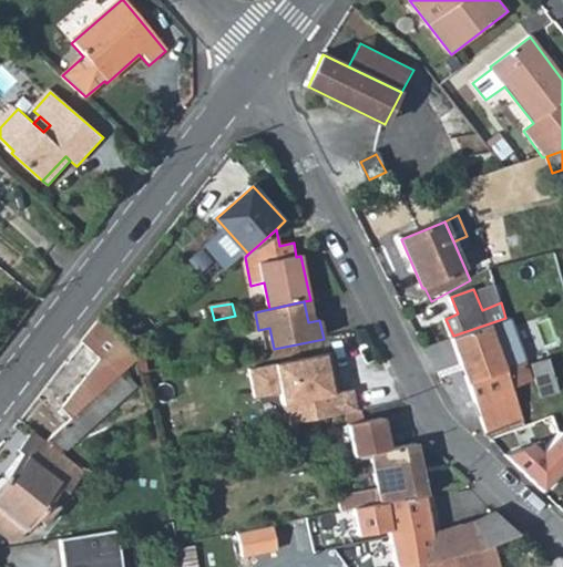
[(65,409),(74,419),(122,374),(139,360),(135,352),(125,341),(103,318),(83,342),(110,370),(65,409)]
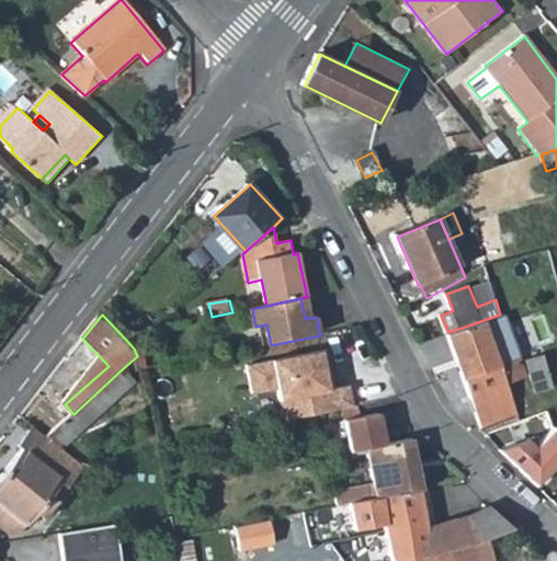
[(524,375),(500,315),(448,332),(484,427),(519,415),(508,381),(524,375)]
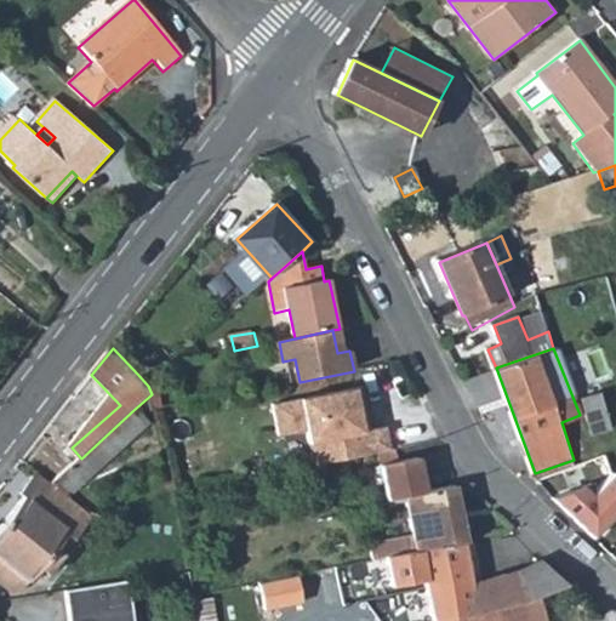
[(146,366),(137,374),(148,386),(157,379),(146,366)]
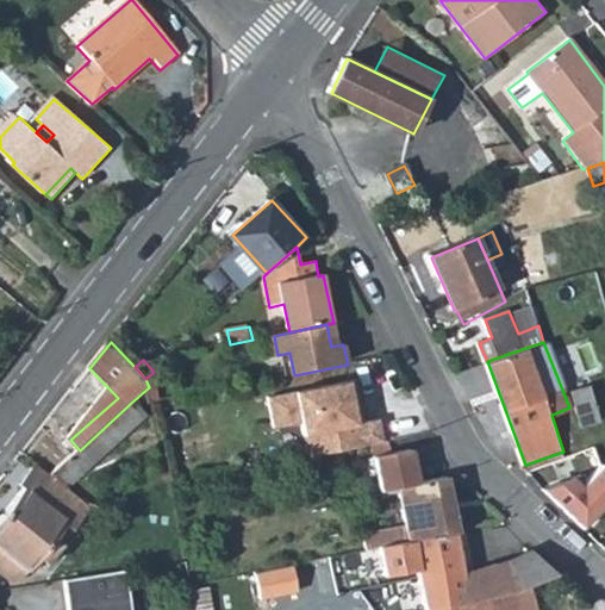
[(357,381),(270,399),(276,430),(304,424),(311,459),(312,459),(386,443),(381,421),(366,423),(360,424),(356,409),(363,408),(357,381)]
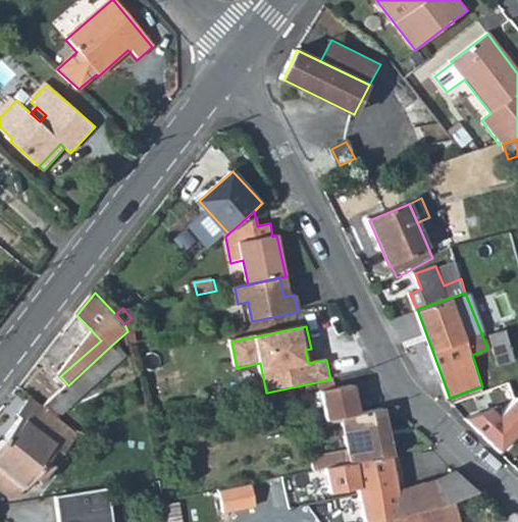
[(507,329),(491,334),(500,364),(516,360),(507,329)]
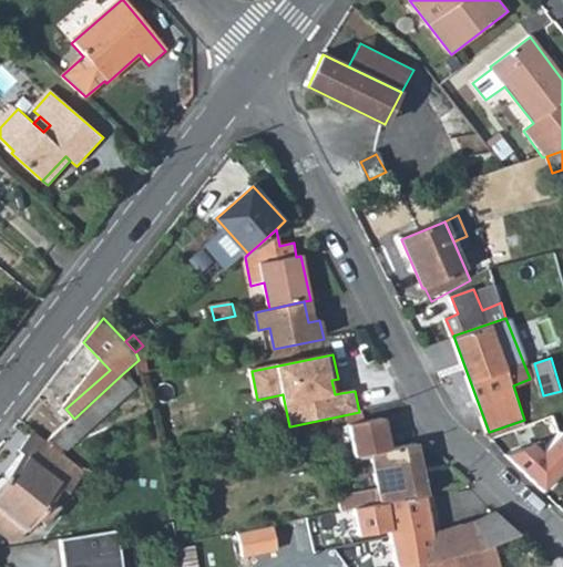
[(128,380),(122,374),(74,419),(49,441),(36,432),(21,450),(27,454),(0,487),(0,528),(14,539),(21,538),(26,533),(30,531),(40,518),(54,501),(64,488),(70,492),(86,472),(59,449),(68,444),(84,434),(119,404),(139,385),(131,378),(128,380)]
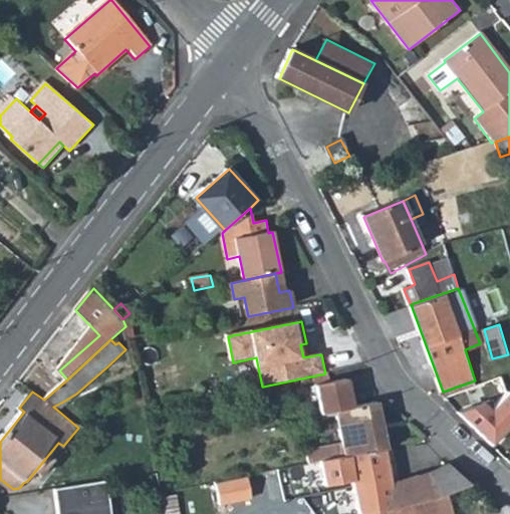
[(300,344),(303,357),(308,356),(306,343),(300,344)]
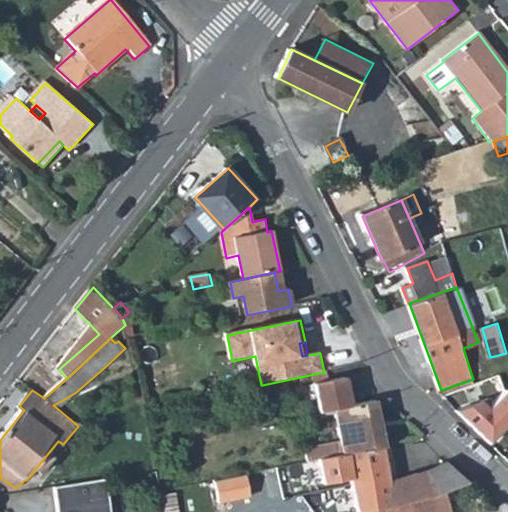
[(322,445),(326,458),(382,448),(386,447),(375,400),(350,406),(344,379),(314,385),(320,414),(337,411),(343,441),(322,445)]
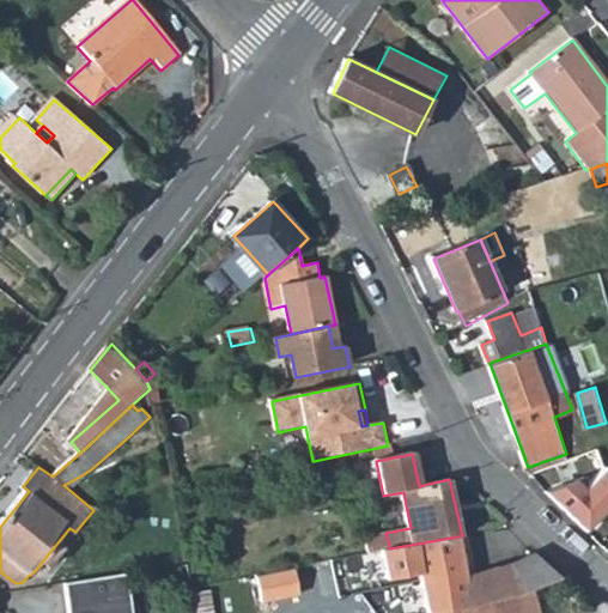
[(607,468),(589,486),(581,479),(579,460),(535,477),(548,491),(591,529),(607,509),(607,468)]
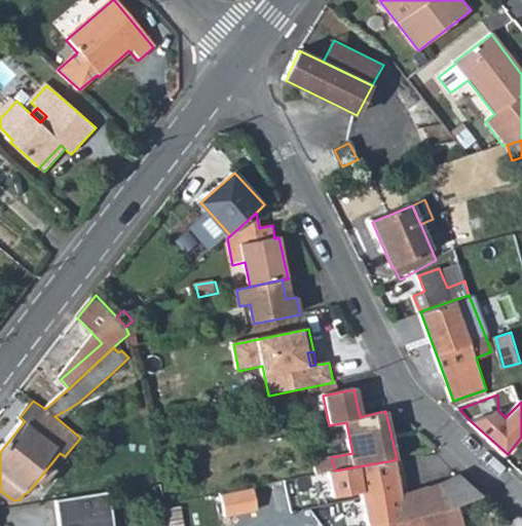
[(368,521),(369,524),(406,516),(402,495),(393,460),(335,471),(329,472),(335,497),(361,491),(367,511),(357,513),(359,523),(368,521)]
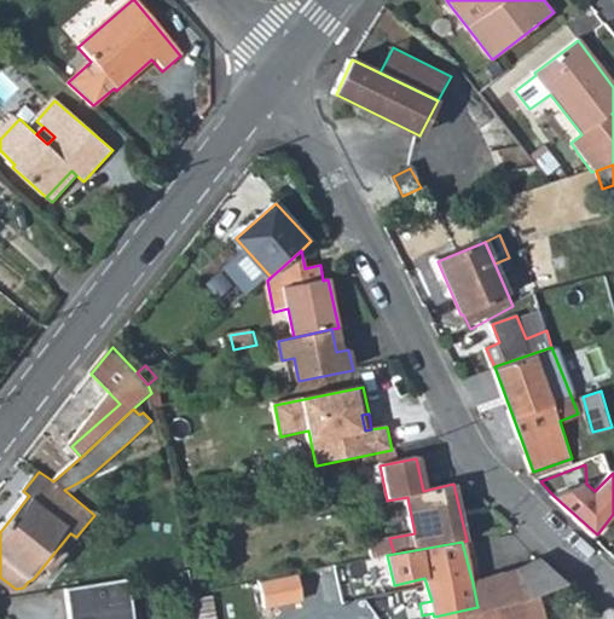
[(67,553),(59,547),(44,566),(50,572),(67,553)]
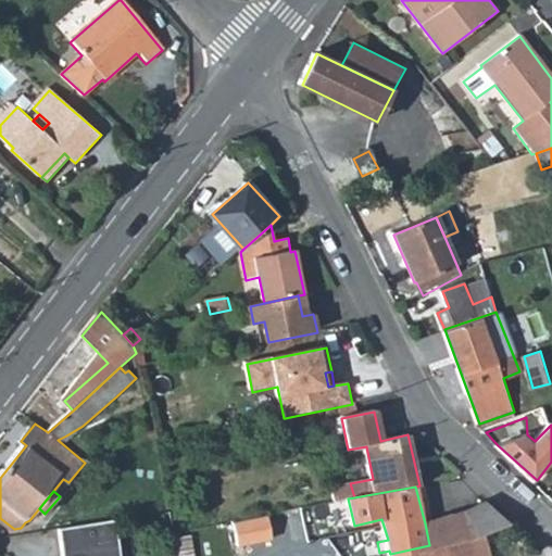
[(475,542),(502,529),(509,523),(485,502),(466,510),(475,542)]
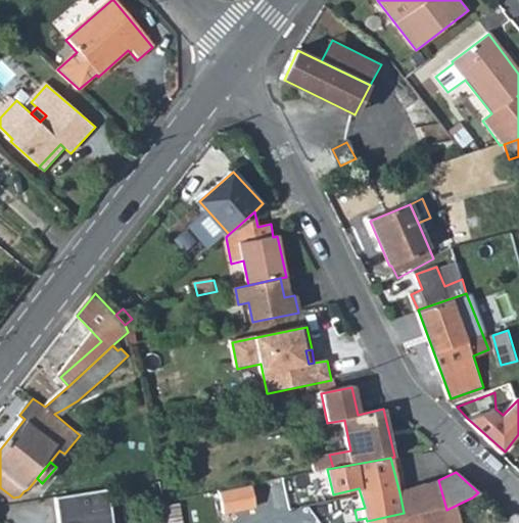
[(477,511),(472,497),(446,510),(438,480),(399,492),(404,513),(367,521),(367,522),(463,522),(462,517),(477,511)]
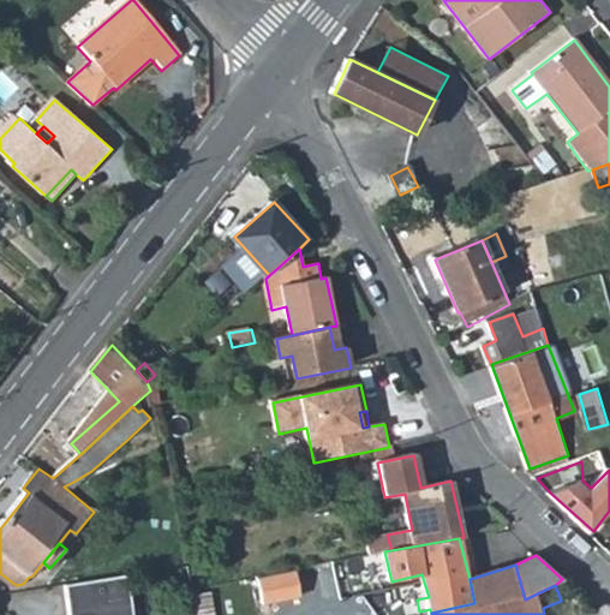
[(136,614),(129,573),(67,583),(72,614),(136,614)]
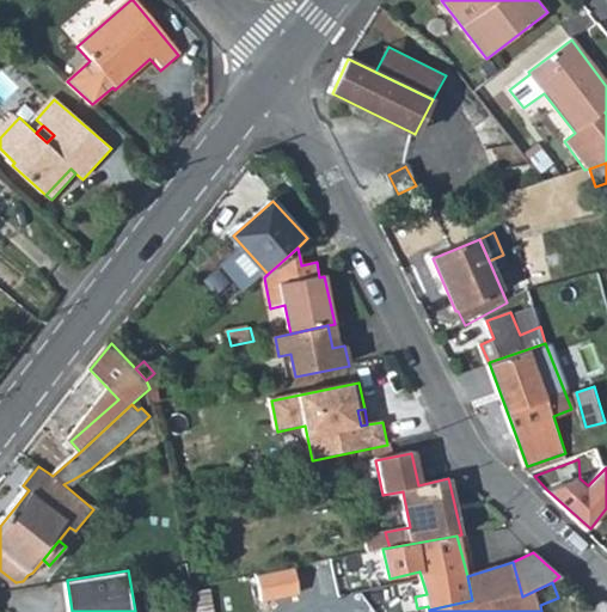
[(263,577),(267,601),(304,594),(300,570),(263,577)]
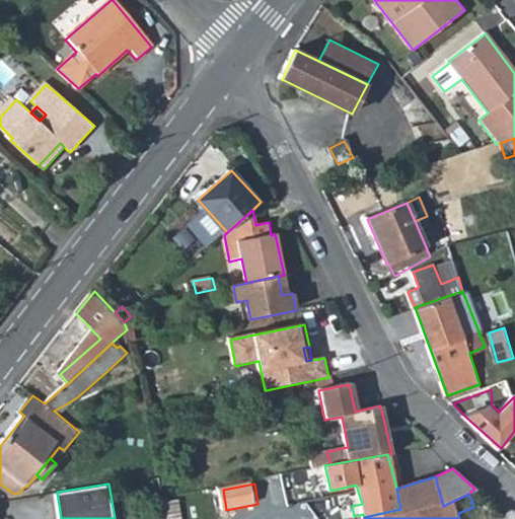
[(152,505),(154,518),(166,518),(165,503),(152,505)]
